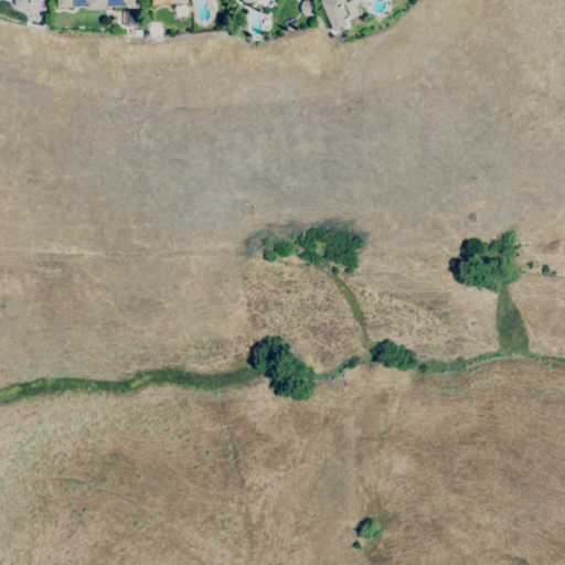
[(31,10),(17,7),(13,2),(13,0),(38,0),(36,6),(32,4),(31,10)]
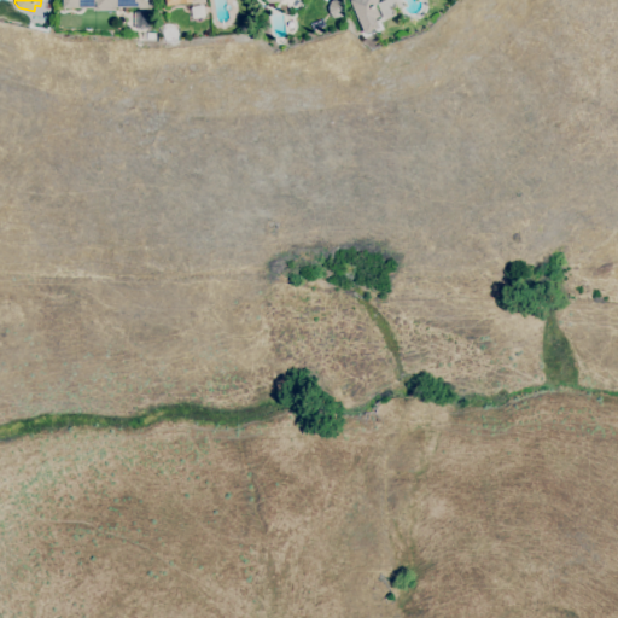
[(147,0),(149,10),(138,10),(138,7),(115,7),(95,9),(62,9),(62,0),(147,0)]
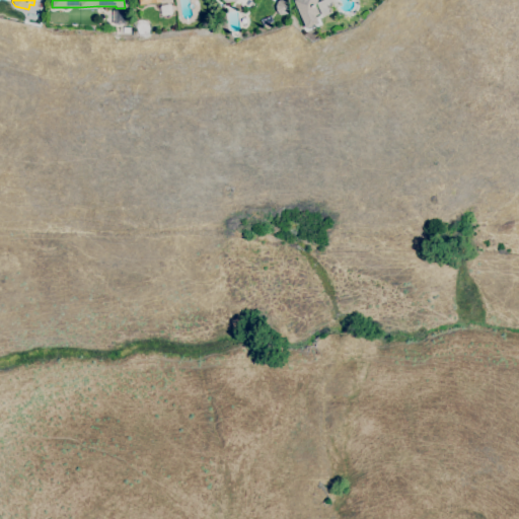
[(280,15),(277,11),(276,6),(278,1),(285,0),(287,13),(280,15)]
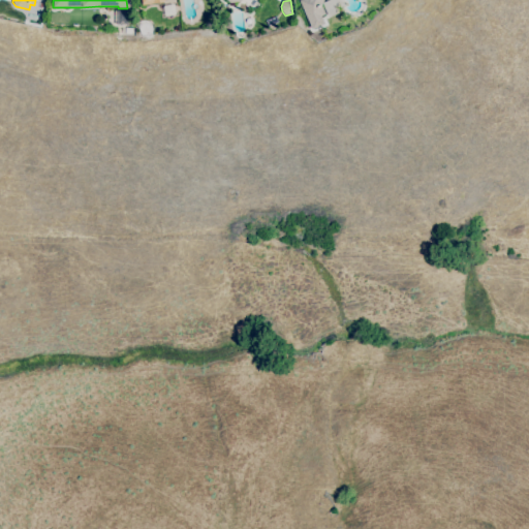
[(323,0),(321,5),(324,14),(321,17),(324,24),(311,29),(299,0),(323,0)]
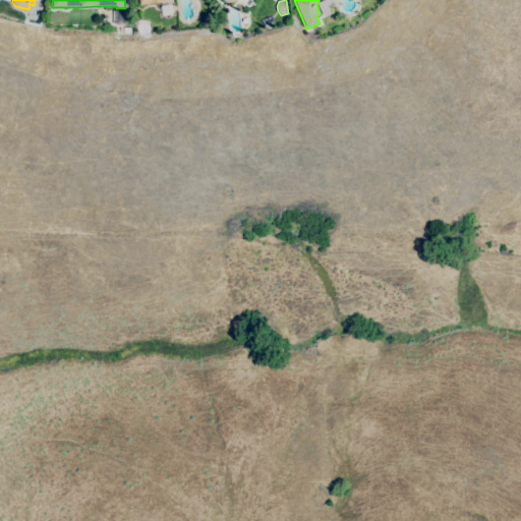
[(163,15),(161,6),(171,5),(172,13),(163,15)]
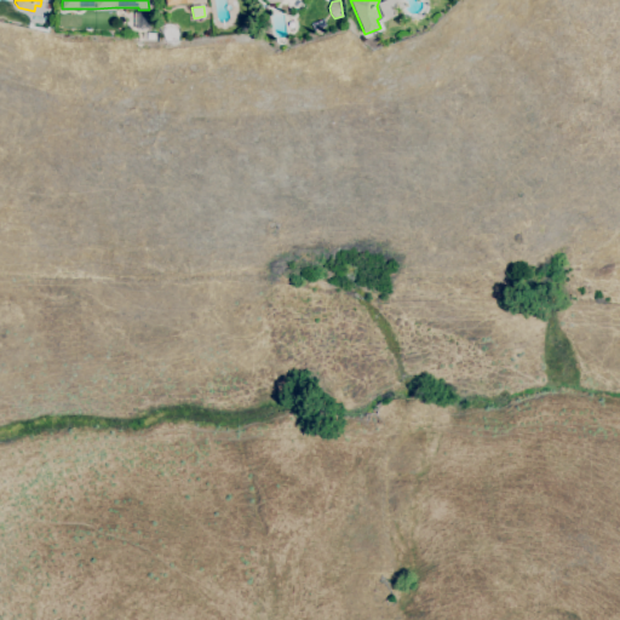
All buildings are outlined.
